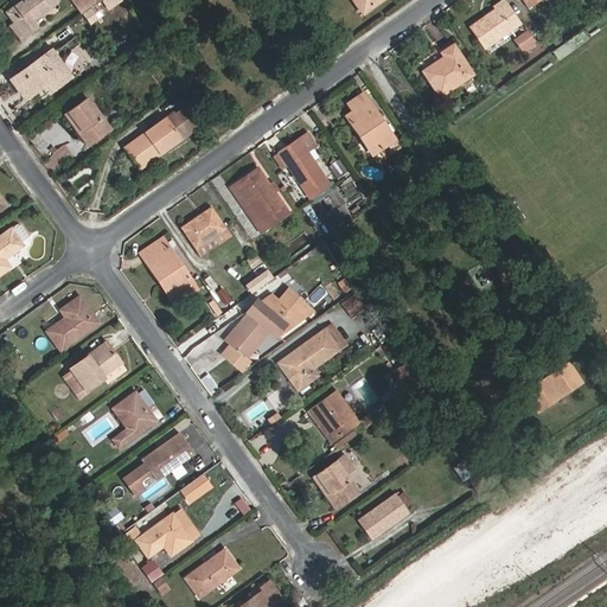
[(61,1),(59,0),(21,0),(6,11),(14,21),(26,37),(40,29),(34,19),(61,1)]
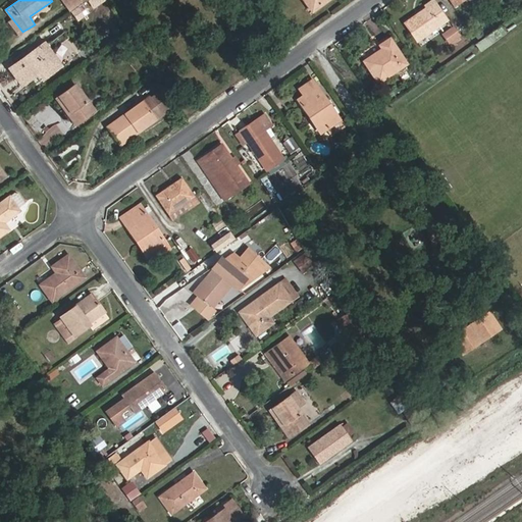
[(62,0),(70,11),(84,2),(83,1),(82,0),(62,0)]
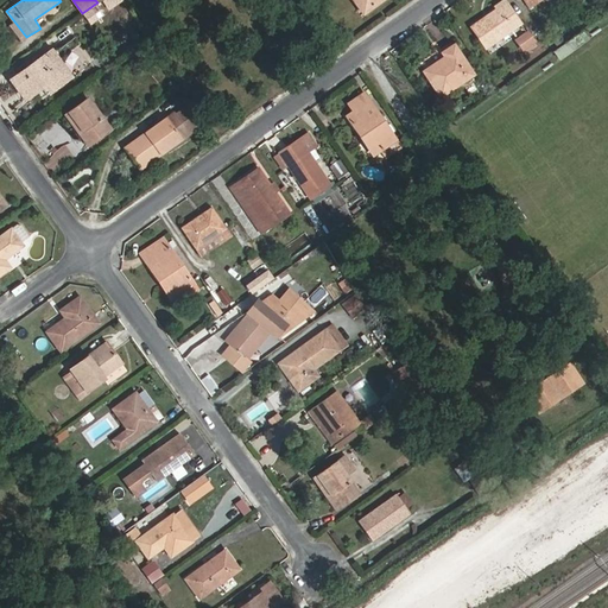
[(384,0),(354,0),(365,14),(384,0)]
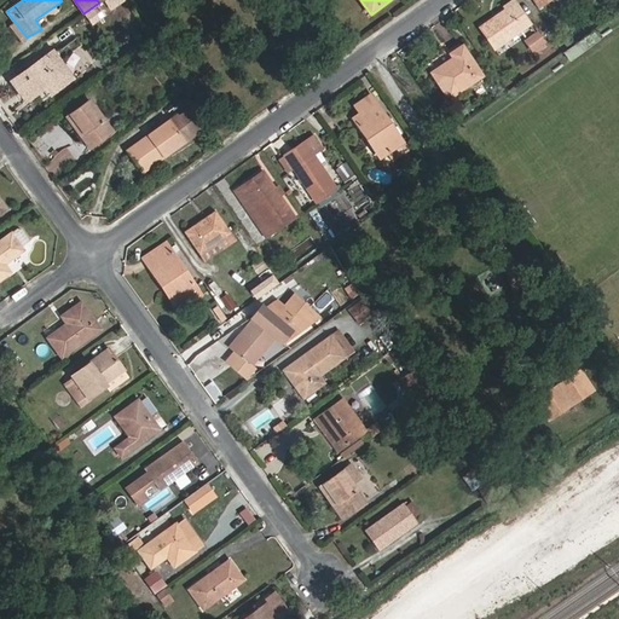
[(509,0),(502,5),(504,9),(479,27),(495,48),(533,23),(516,0),(509,0)]
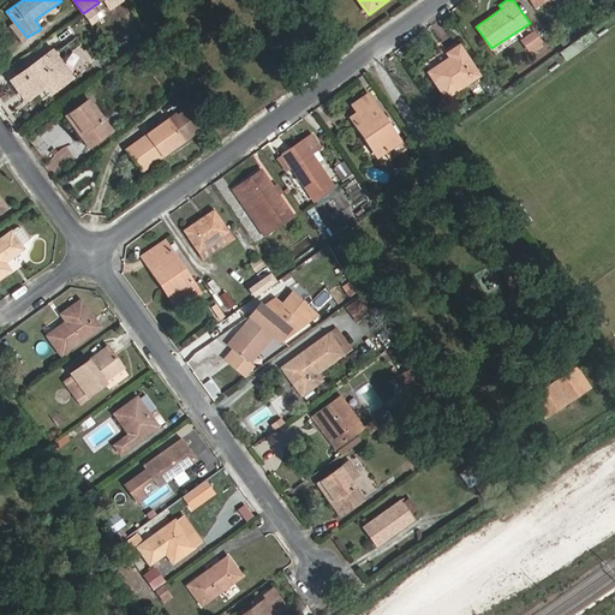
[(10,25),(22,42),(27,37),(15,22),(10,25)]
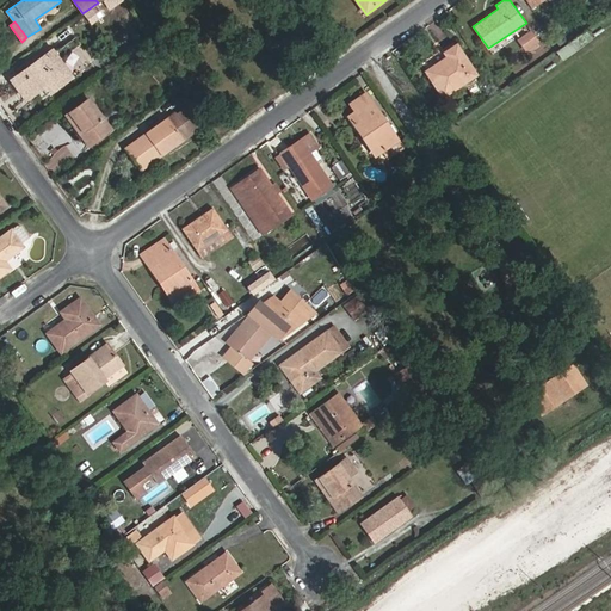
[(542,39),(534,28),(518,38),(525,49),(528,48),(531,51),(542,44),(539,41),(542,39)]
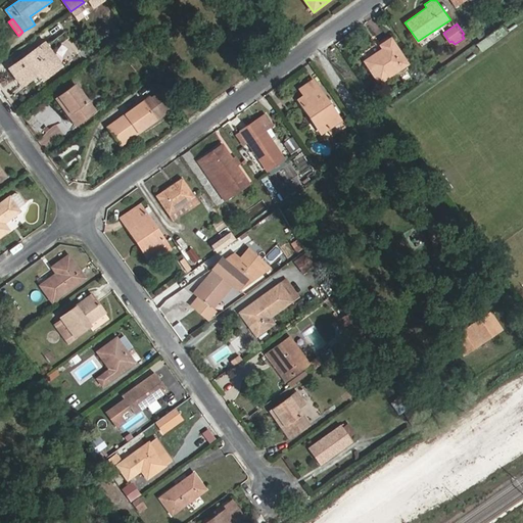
[(507,34),(502,27),(476,44),(481,51),(507,34)]
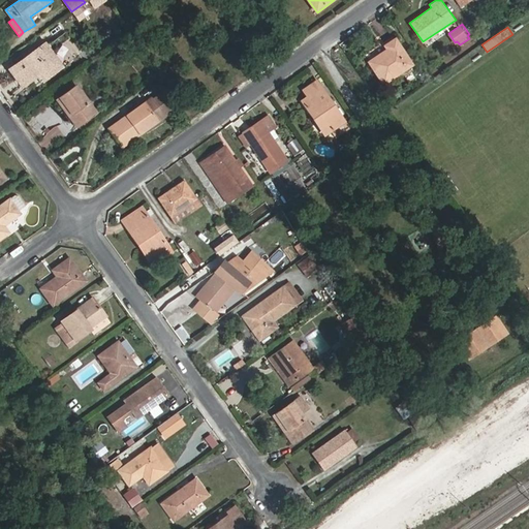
[(382,44),(384,49),(366,62),(382,86),(414,64),(395,37),(382,44)]
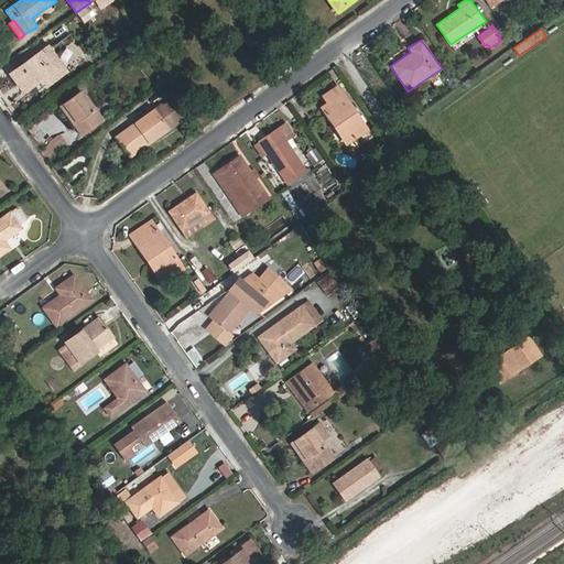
[(288,51),(282,42),(273,47),(279,56),(288,51)]
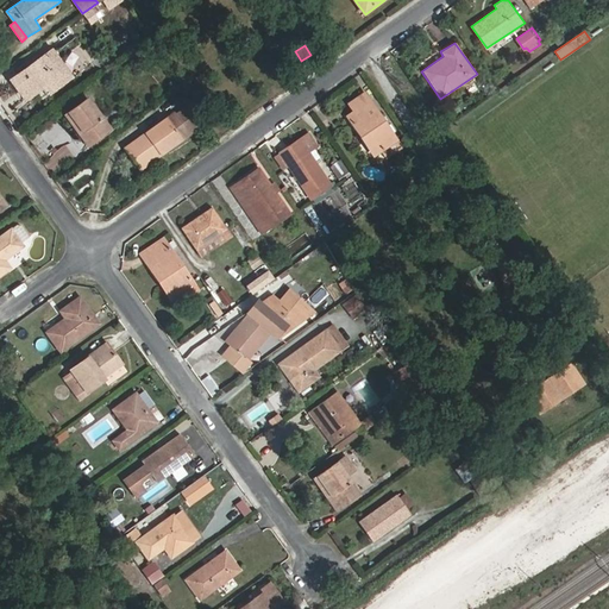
[(67,82),(46,52),(8,80),(25,101),(42,89),(45,94),(49,95),(67,82)]
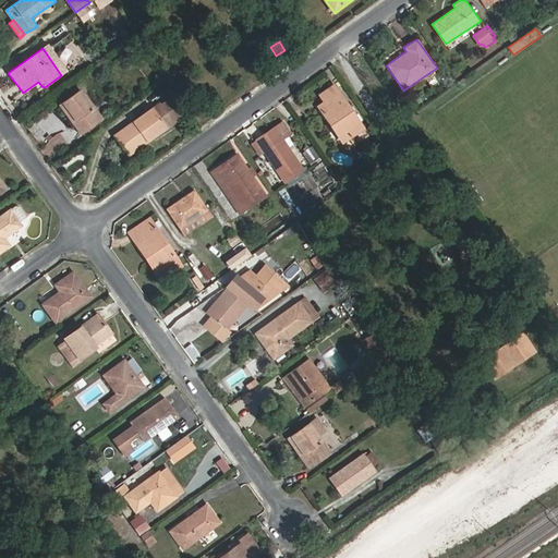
[(365,128),(336,83),(317,95),(322,102),(317,106),(341,143),(365,128)]
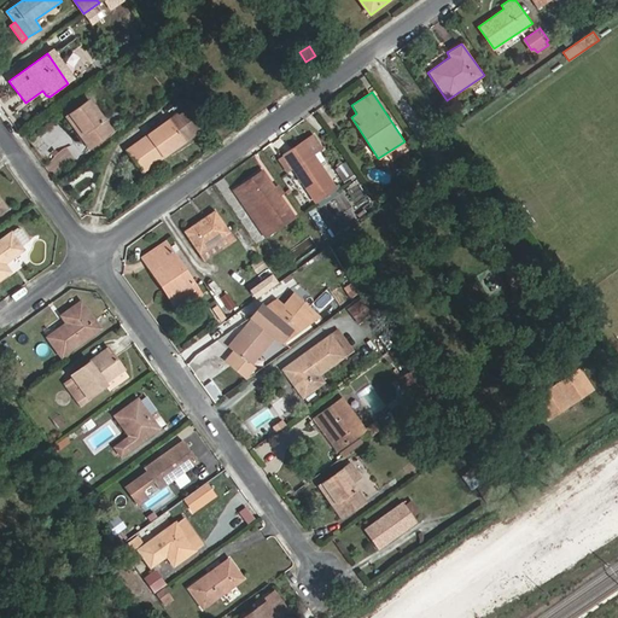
[(115,132),(91,97),(65,114),(75,128),(80,124),(94,145),(115,132)]
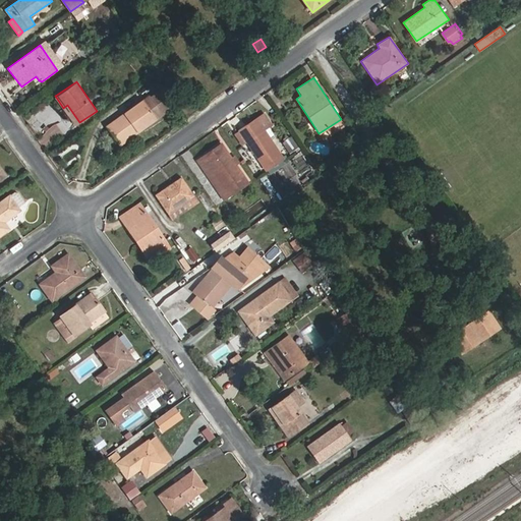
[(153,97),(151,95),(107,125),(117,139),(135,127),(138,132),(163,116),(160,111),(167,107),(158,94),(153,97)]
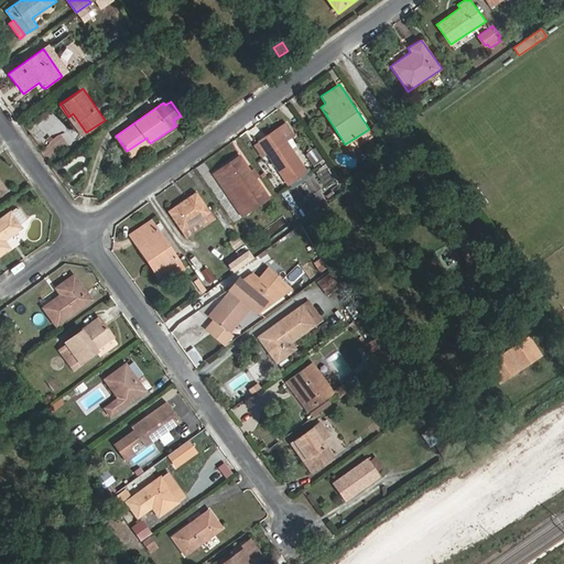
[(86,132),(73,114),(68,117),(82,136),(86,132)]
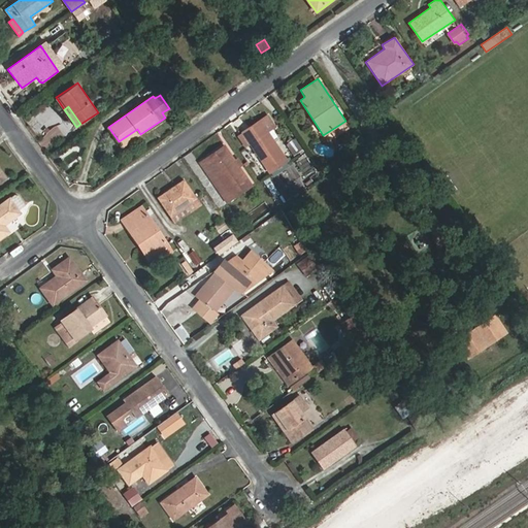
[(165,118),(172,112),(169,108),(162,112),(165,118)]
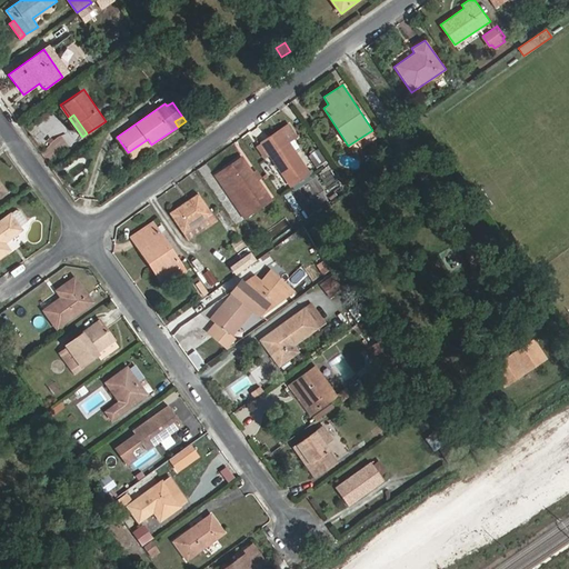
[(311,173),(280,127),(259,141),(261,145),(258,148),(265,158),(269,156),(290,187),(311,173)]
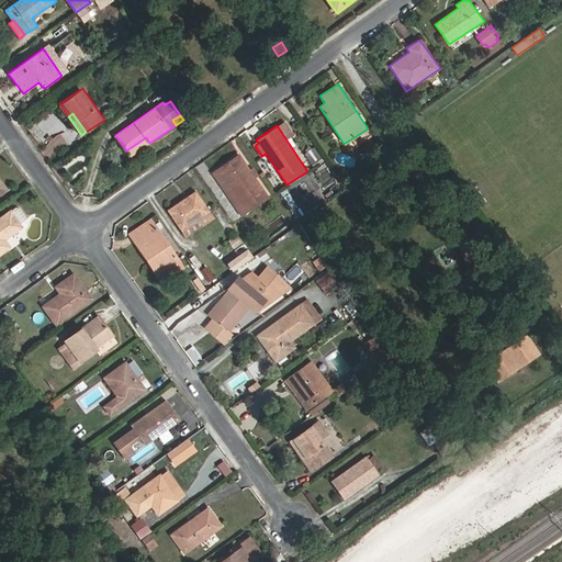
[(149,143),(146,137),(126,150),(130,156),(149,143)]
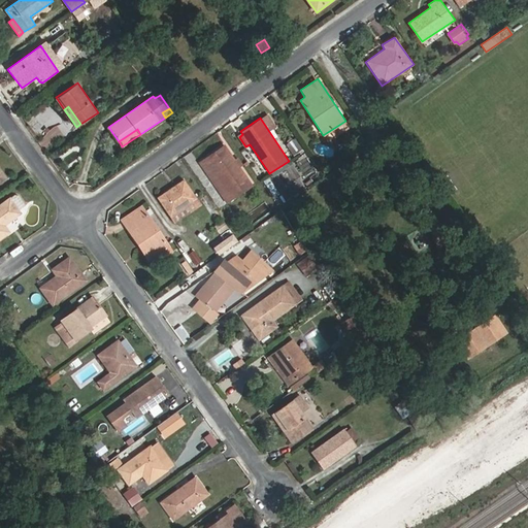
[(290,146),(295,153),(302,147),(298,140),(290,146)]
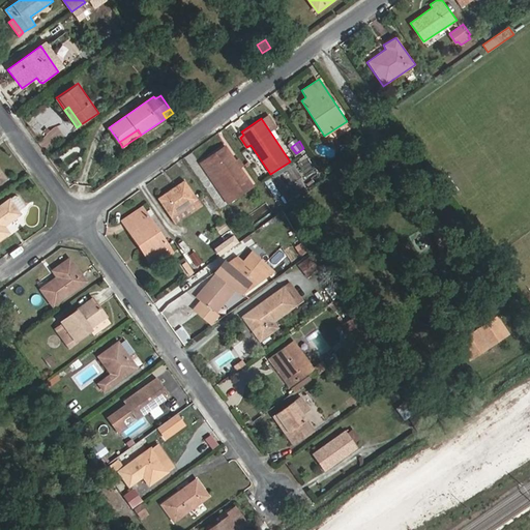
[(253,186),(236,164),(233,157),(228,149),(210,160),(229,189),(239,184),(244,193),(253,186)]
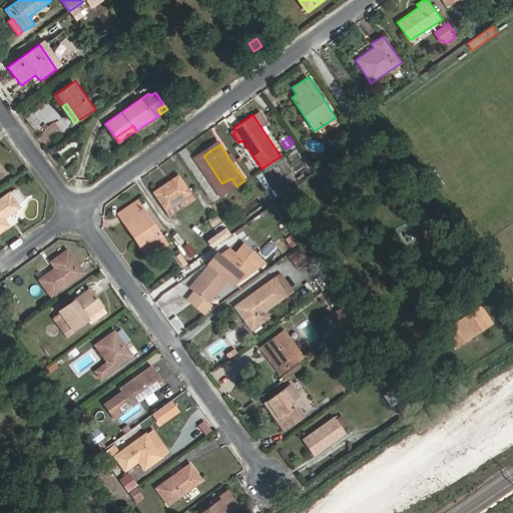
[(231,178),(221,183),(203,155),(195,159),(220,197),(236,186),(231,178)]
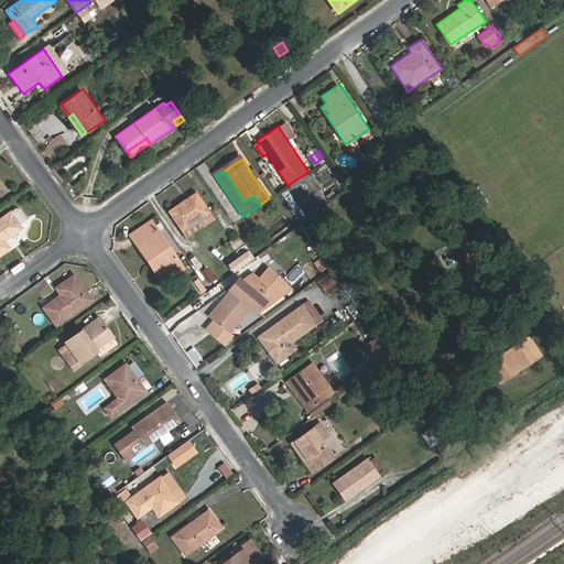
[(212,212),(198,191),(169,210),(183,231),(191,226),(204,216),(212,212)]
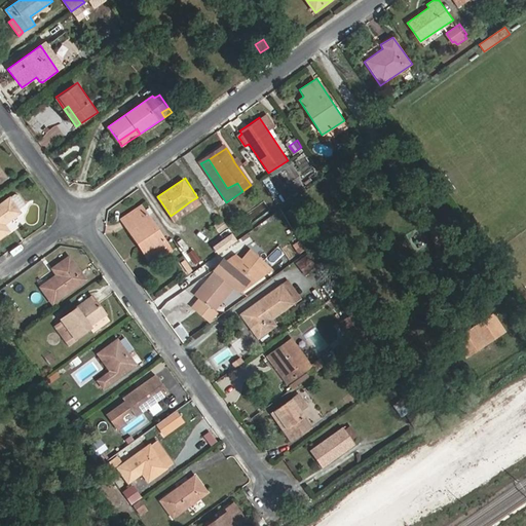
[(23,213),(11,196),(0,203),(0,238),(11,231),(7,224),(23,213)]
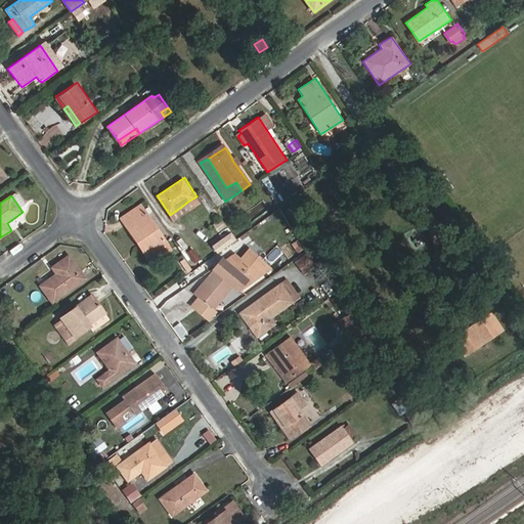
[(170,244),(142,203),(120,218),(137,244),(143,239),(153,255),(170,244)]
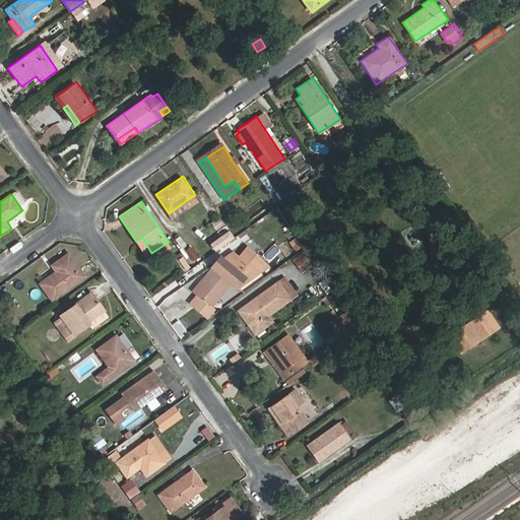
[(228,230),(209,243),(214,249),(233,237),(228,230)]
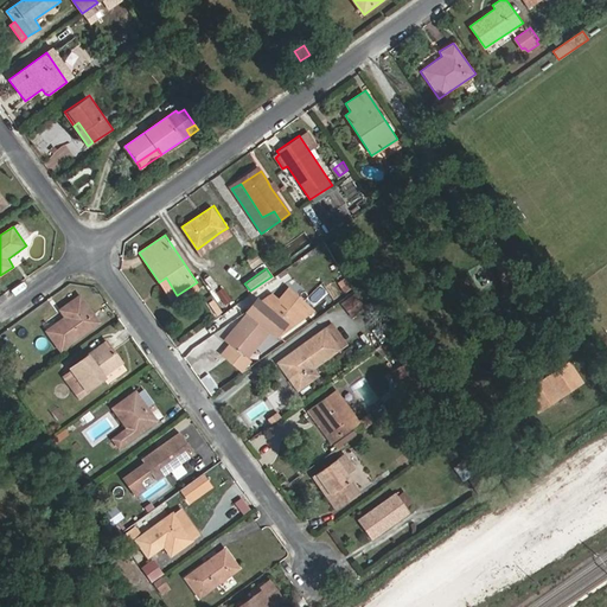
[(177,295),(166,278),(159,282),(171,299),(177,295)]
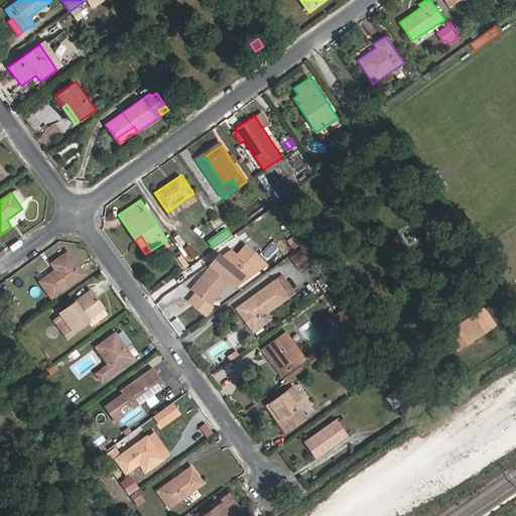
[(312,261),(302,246),(289,256),(299,270),(312,261)]
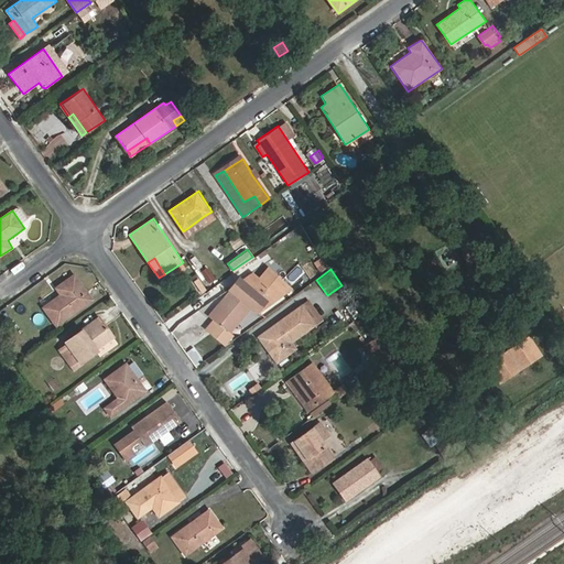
[(55,288),(60,295),(43,306),(55,325),(94,299),(76,273),(55,288)]
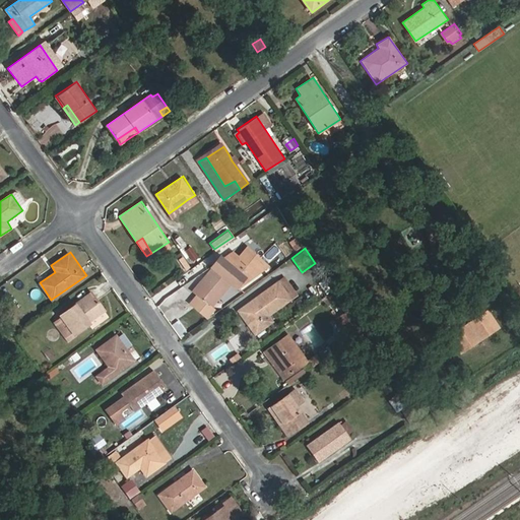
[(205,303),(197,310),(208,318),(217,312),(211,307),(230,284),(238,289),(268,267),(254,256),(246,266),(237,260),(231,268),(219,260),(212,270),(210,268),(198,283),(201,285),(195,295),(205,303)]
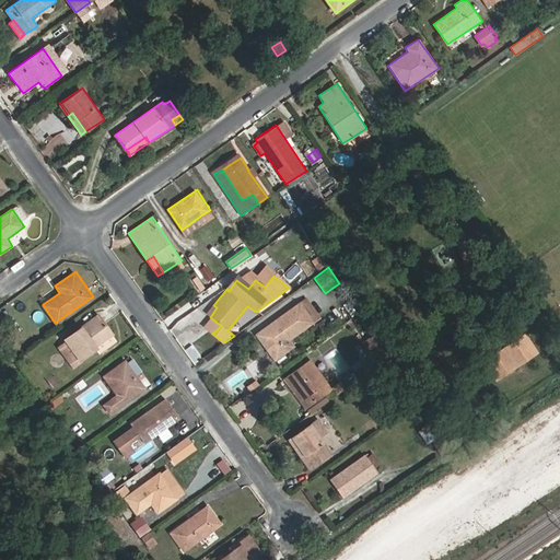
[(323,317),(308,296),(299,303),(313,324),(323,317)]
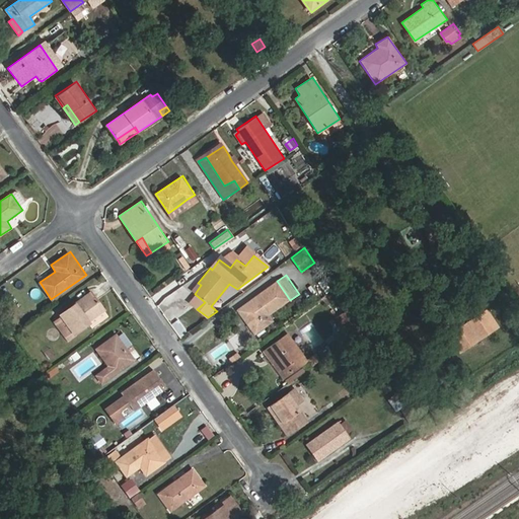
[(290,300),(277,281),(237,308),(254,335),(275,320),(270,314),(290,300)]
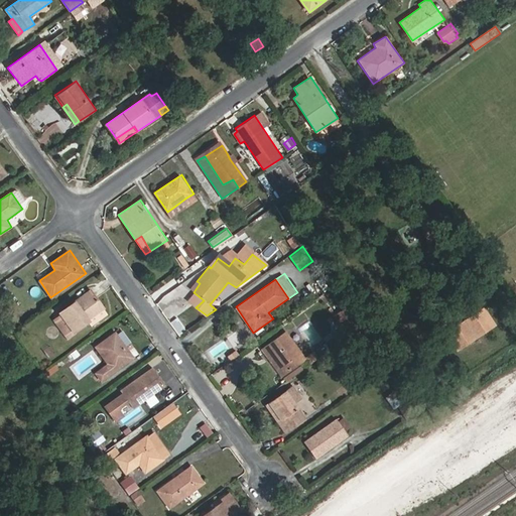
[(197,281),(189,291),(194,292),(200,283),(197,281)]
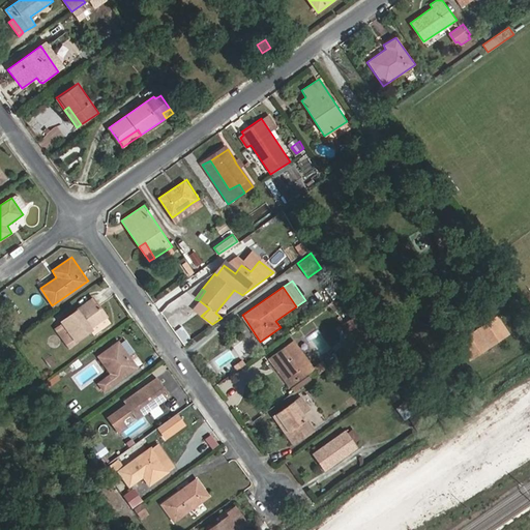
[(113,323),(95,297),(61,320),(65,326),(58,330),(68,347),(76,342),(77,343),(91,332),(92,334),(94,332),(95,334),(113,323)]
